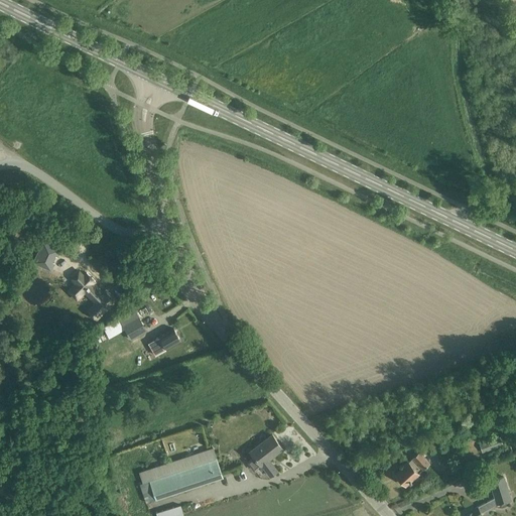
[(52,262),(54,257),(55,255),(57,256),(60,249),(43,241),(34,262),(41,266),(46,268),(51,270),(54,263),(52,262)]
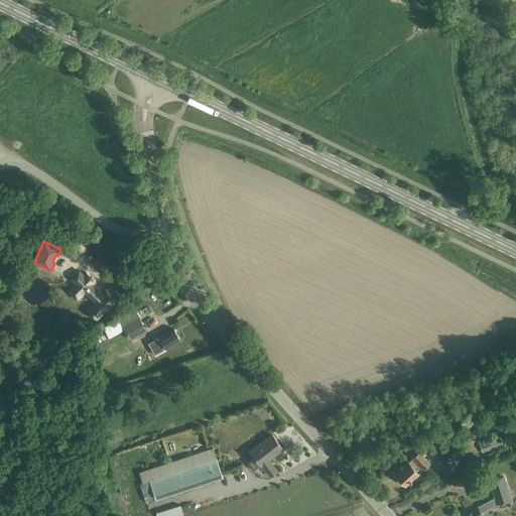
[(79,270),(72,277),(71,278),(95,302),(91,306),(100,315),(115,301),(106,292),(103,294),(92,284),(95,281),(87,272),(84,275),(79,270)]
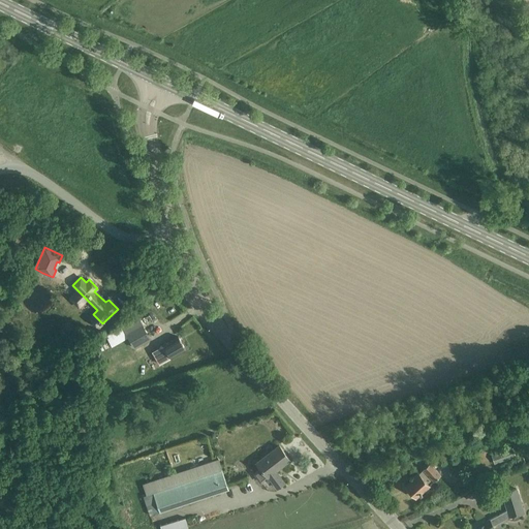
[(152,339),(138,316),(122,327),(135,348),(152,339)]
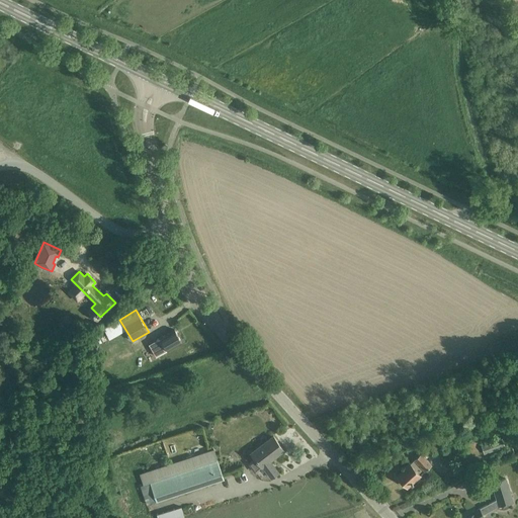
[(182,342),(174,330),(150,344),(157,357),(182,342)]
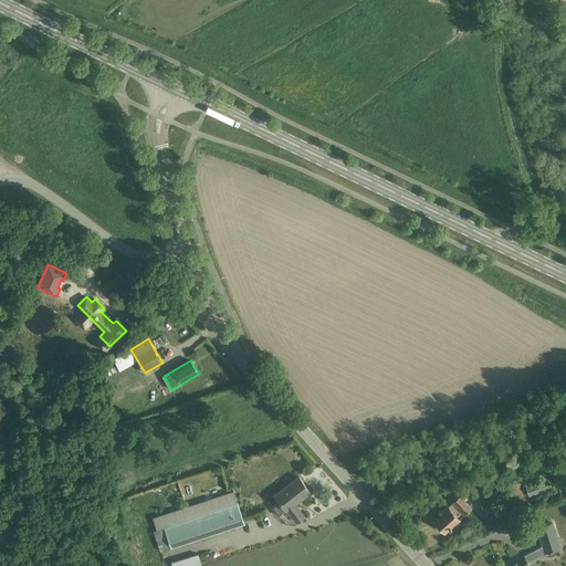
[(311,492),(299,477),(274,495),(280,502),(272,507),(279,516),(287,510),(296,522),(304,516),(295,504),(311,492)]
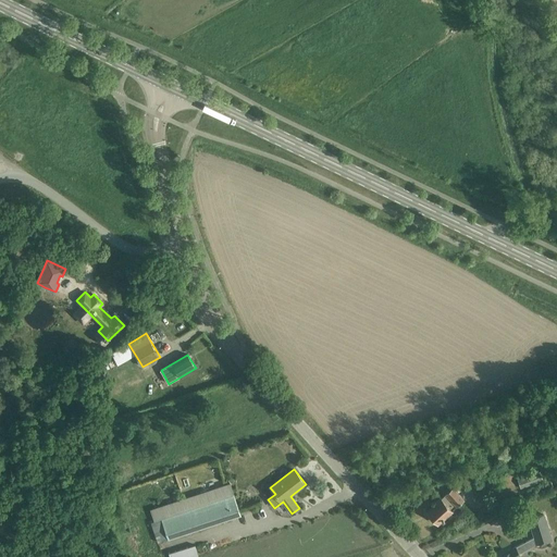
[(527,477),(530,485),(543,481),(540,471),(527,477)]
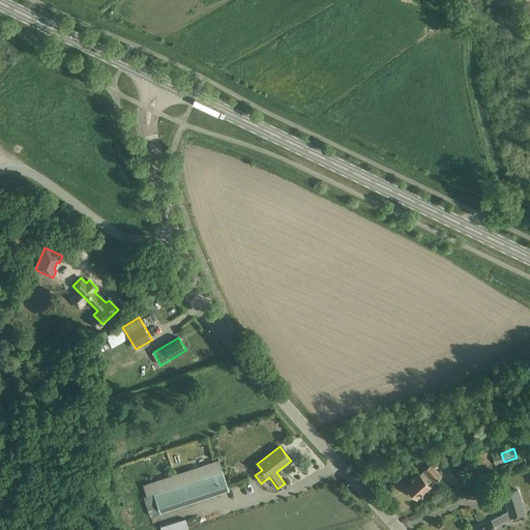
[(152,511),(157,509),(159,513),(230,491),(219,460),(143,484),(146,496),(147,496),(152,511)]
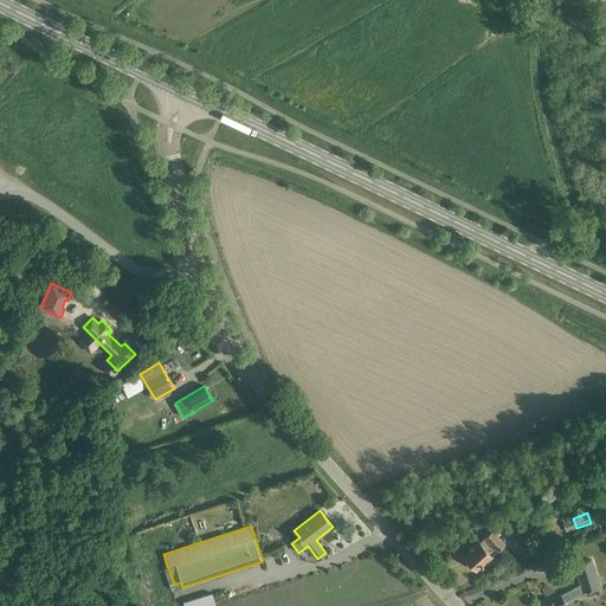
[(479,542),(478,541),(470,549),(471,550),(465,556),(476,569),(491,555),(504,543),(492,530),(479,542)]
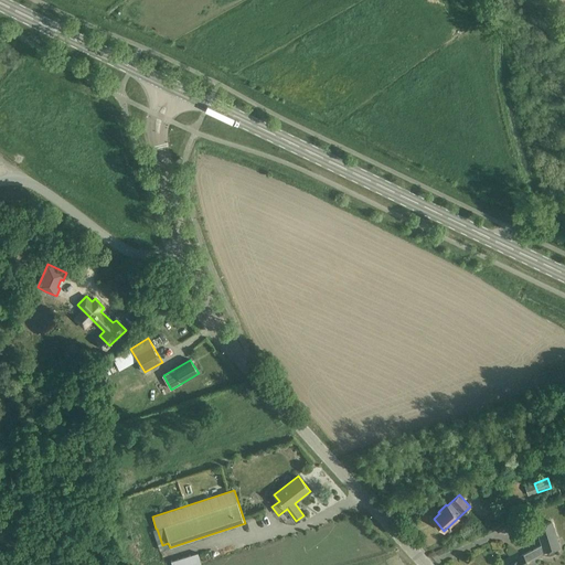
[(526,564),(529,564),(528,561),(542,553),(561,547),(553,522),(536,526),(542,544),(504,564),(526,564)]
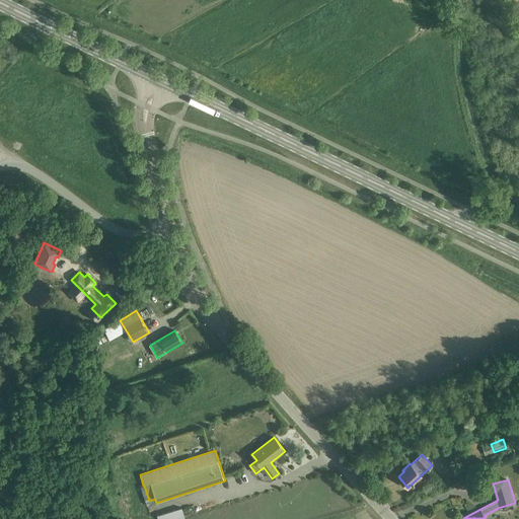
[(179,518),(176,510),(157,516),(158,518),(179,518)]
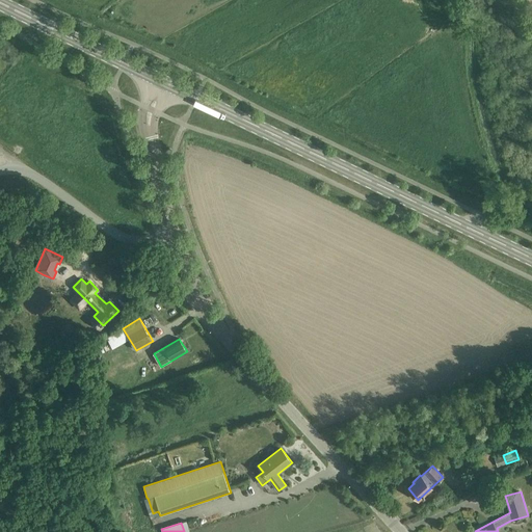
All buildings are outlined.
